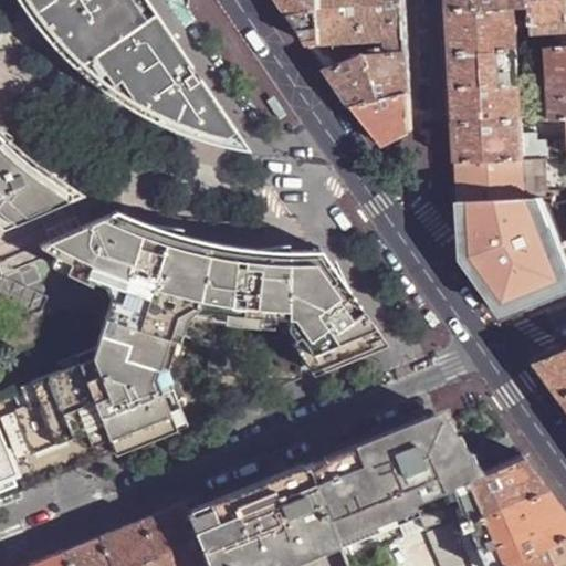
[(146,0),(21,0),(30,12),(75,64),(112,93),(173,126),(222,142),(238,133),(146,0)]
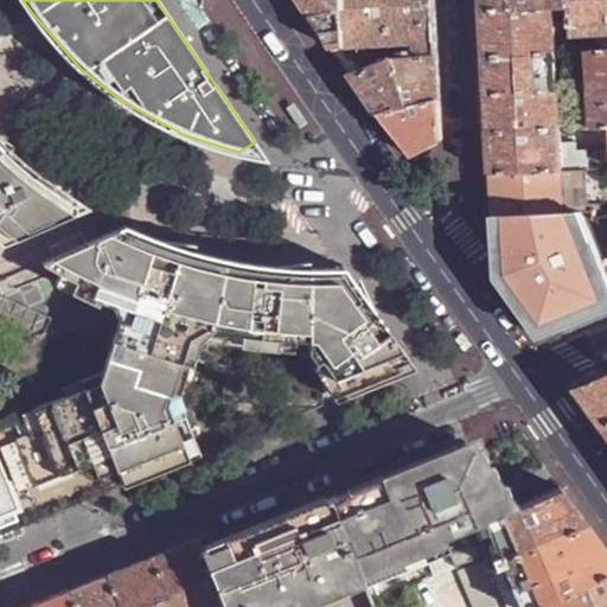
[(300,0),(334,49),(346,48),(343,0),(300,0)]
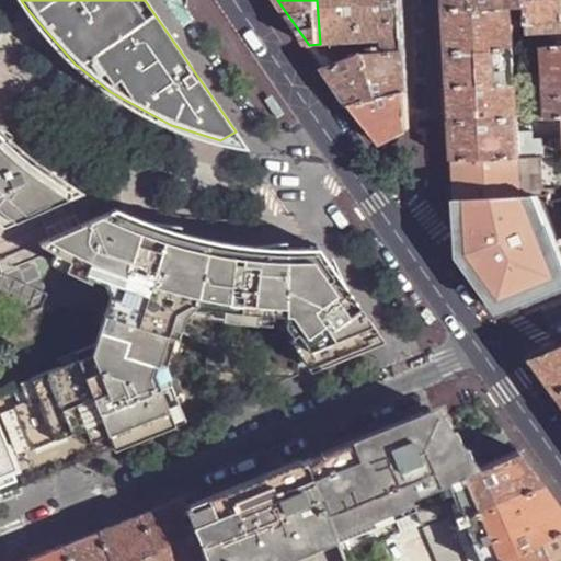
[(317,0),(320,44),(323,44),(361,42),(357,0),(317,0)]
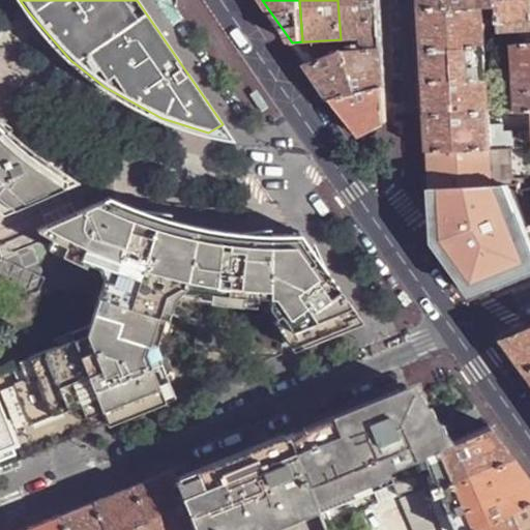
[(337,0),(341,39),(361,38),(364,50),(382,49),(379,0),(337,0)]
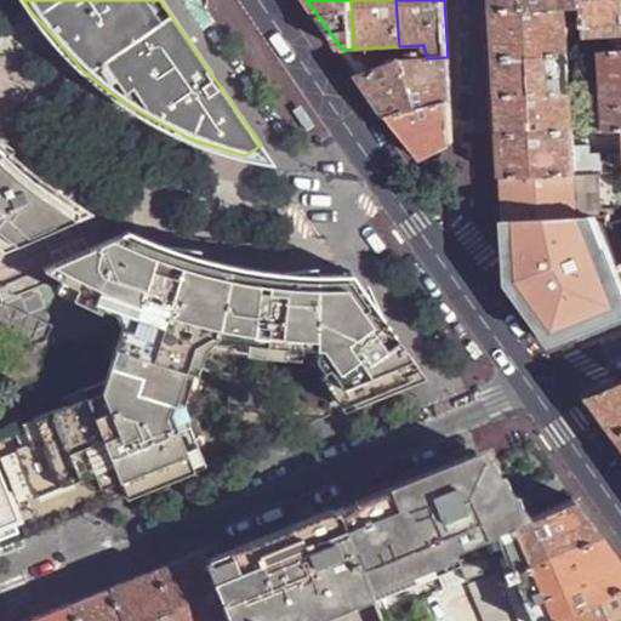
[(493,0),(494,12),(565,10),(584,9),(582,0),(493,0)]
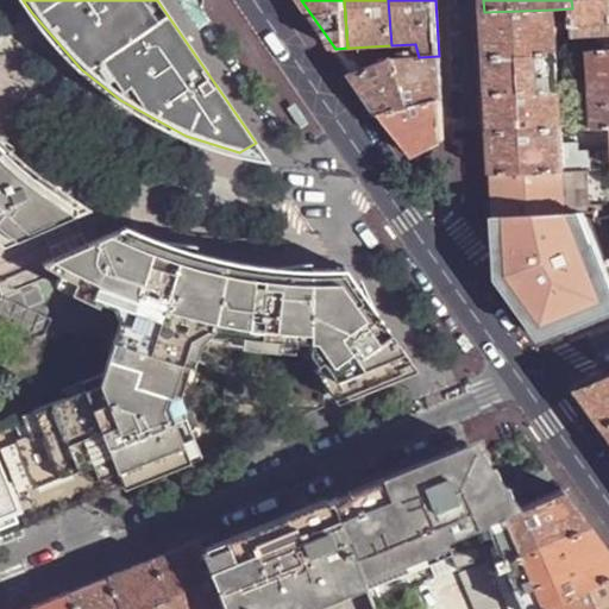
[(608,0),(571,0),(572,8),(573,36),(608,33),(608,0)]
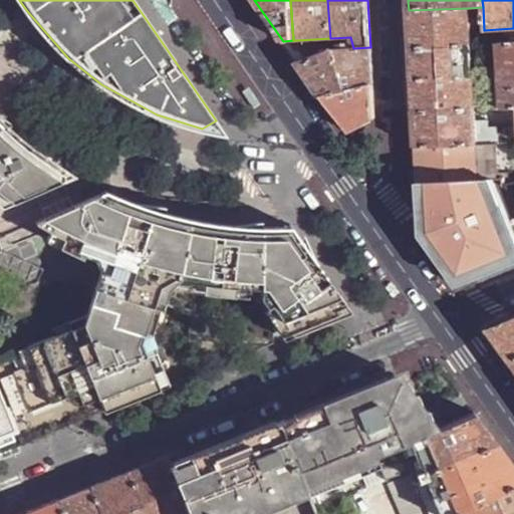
[(468,8),(409,10),(410,32),(411,48),(470,45),(468,8)]
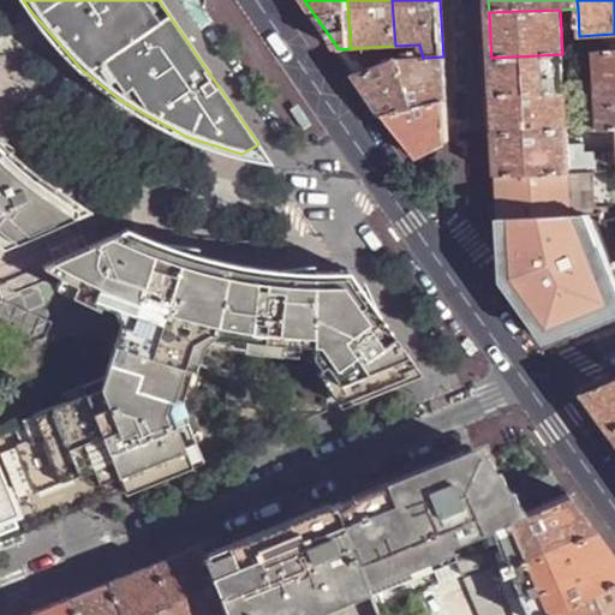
[(419,45),(395,46),(398,53),(399,59),(423,58),(419,45)]
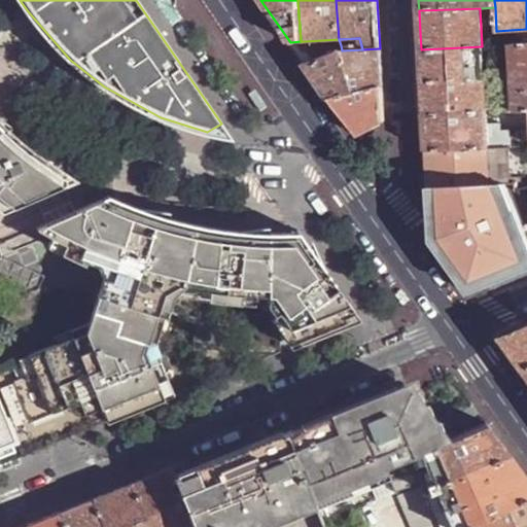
[(300,57),(305,65),(317,61),(316,60),(310,50),(304,41),(301,41),(290,42),(300,57)]
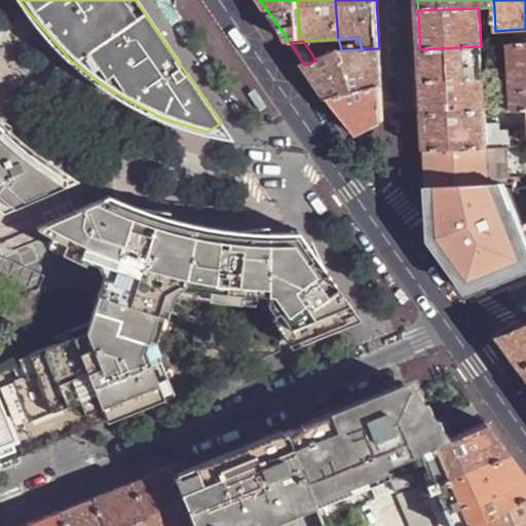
[(525,43),(520,44),(510,45),(513,110),(525,109),(525,43)]
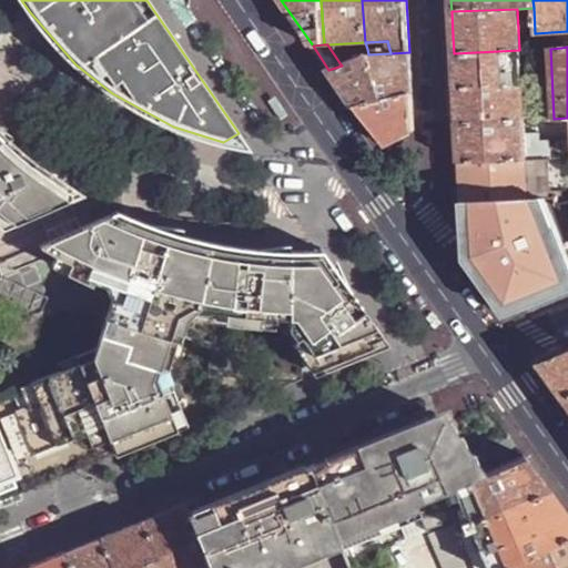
[(367,49),(334,54),(341,64),(368,54),(367,49)]
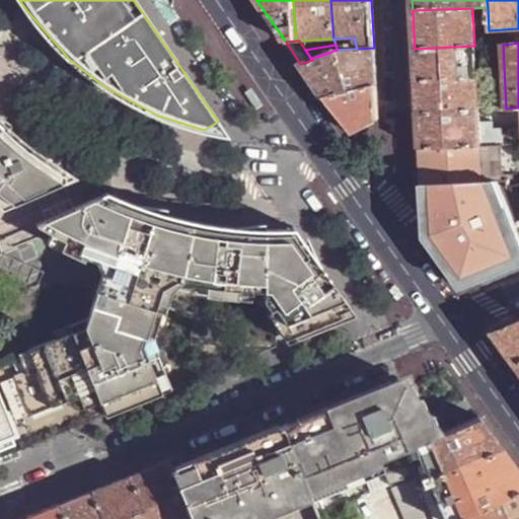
[(474,46),(415,49),(415,68),(416,82),(476,78),(474,46)]
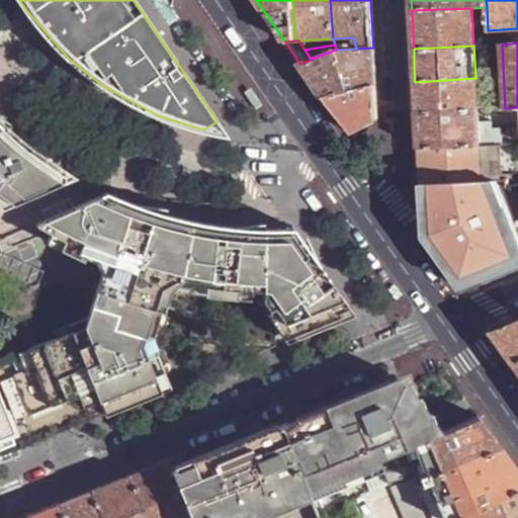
[(374,62),(373,48),(356,49),(336,50),(347,91),(375,86),(374,62)]
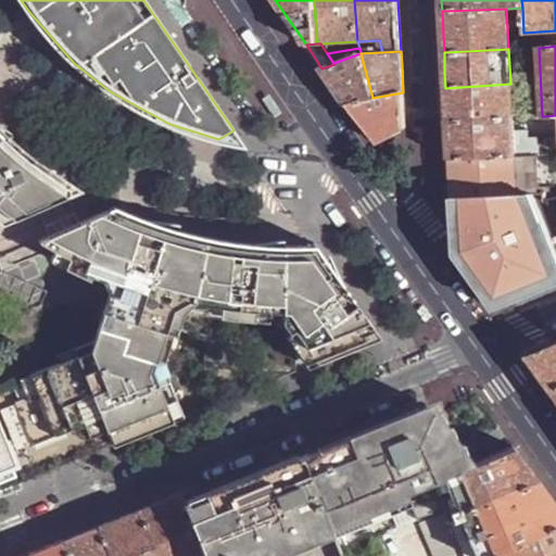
[(335,64),(321,68),(336,89),(346,104),(373,98),(361,53),(333,63),(335,64)]
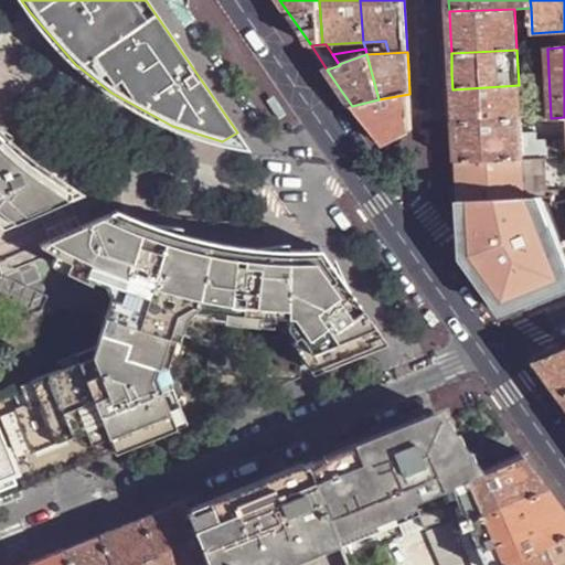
[(519,85),(452,89),(454,109),(455,123),(521,119),(519,85)]
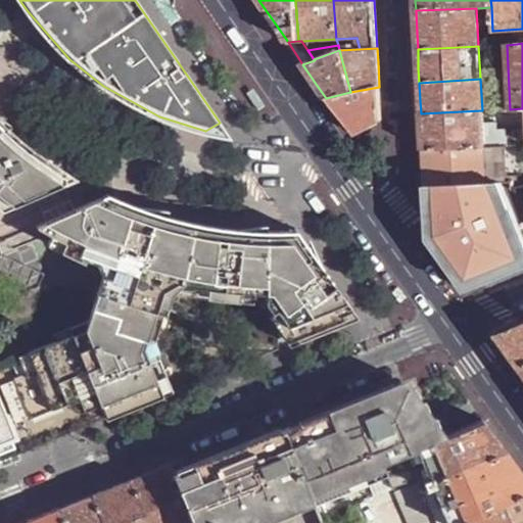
[(350,92),(326,98),(353,134),(381,121),(380,100),(379,87),(350,92)]
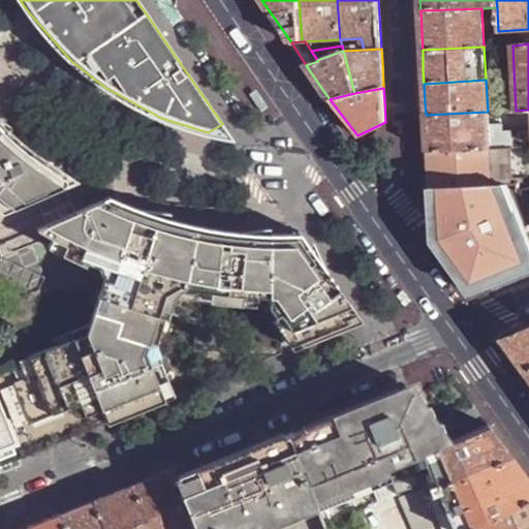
[(488,112),(426,115),(427,135),(427,151),(473,149),(484,149),(490,148),(488,112)]
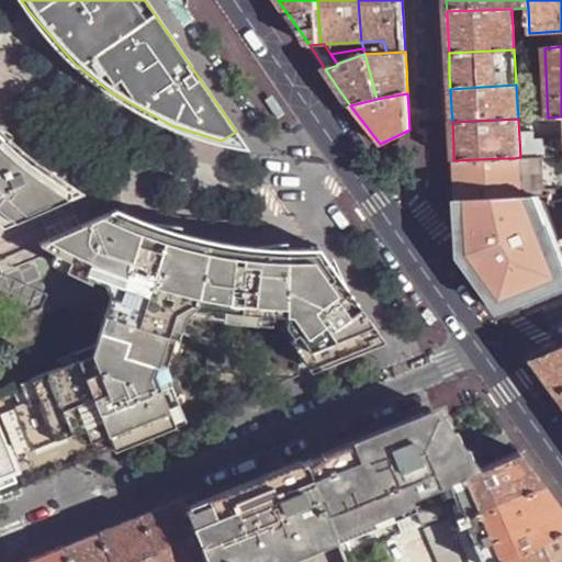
[(0,216),(7,223),(81,190),(48,169),(31,156),(14,143),(0,128),(0,216)]
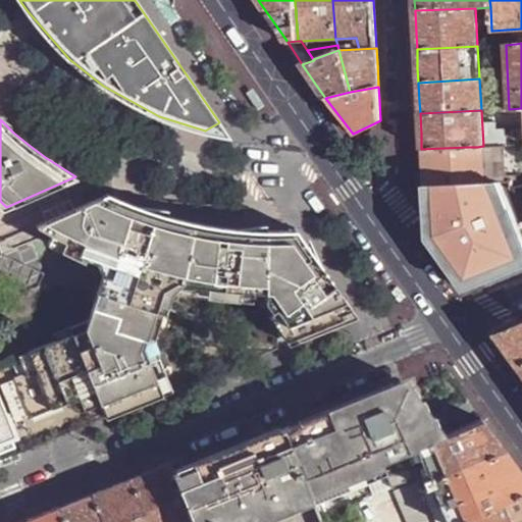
[(227,135),(219,122),(205,131),(220,134),(227,135)]
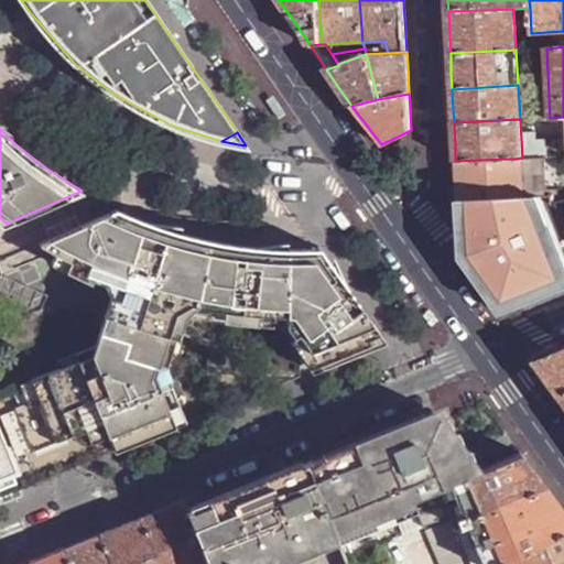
[(546,140),(535,140),(537,158),(548,156),(546,140)]
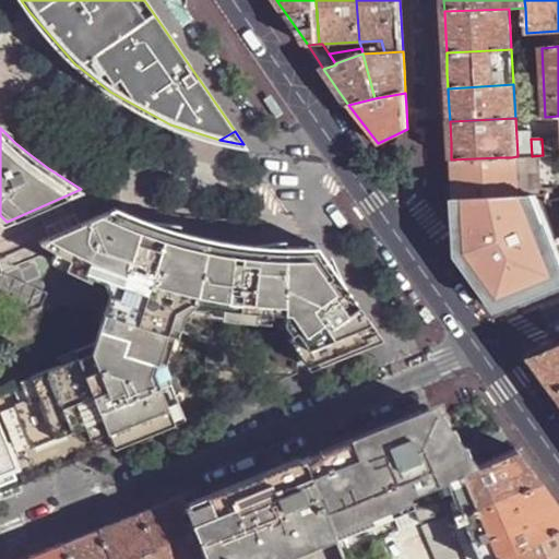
[(511,157),(500,157),(502,197),(523,195),(535,194),(556,194),(555,155),(543,155),(532,156),(518,156),(511,157)]
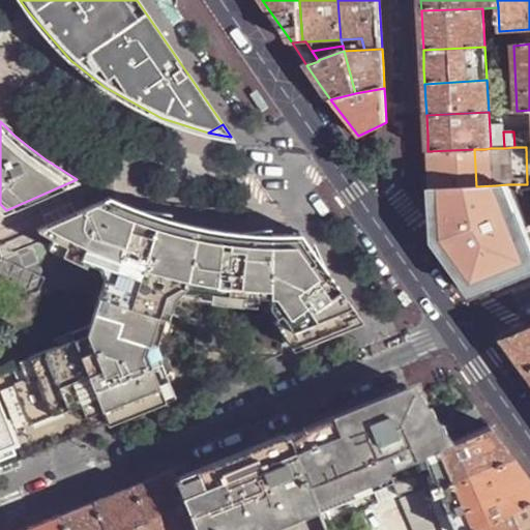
[(474,149),(428,151),(429,173),(430,188),(441,187),(476,186),(474,149)]
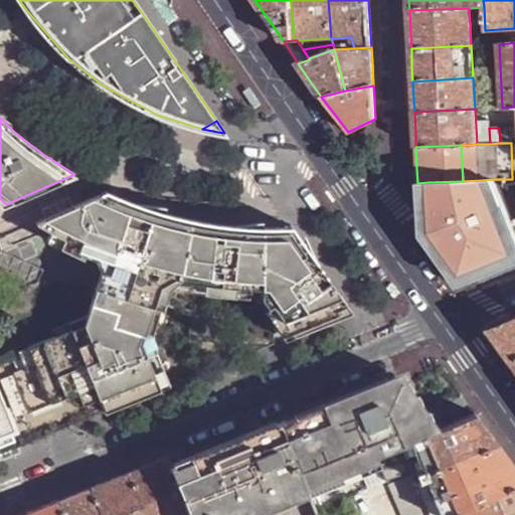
[(493,179),(482,180),(490,200),(500,196),(493,179)]
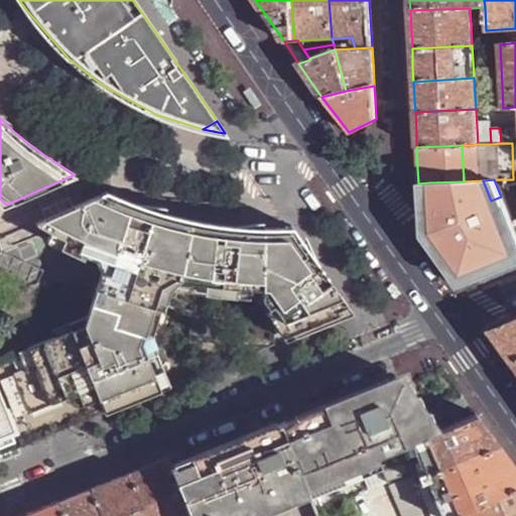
[(464,181),(429,182),(430,201),(420,205),(421,236),(452,278),(468,272),(473,282),(514,266),(510,256),(515,253),(515,234),(501,197),(491,201),(483,180),(464,181)]
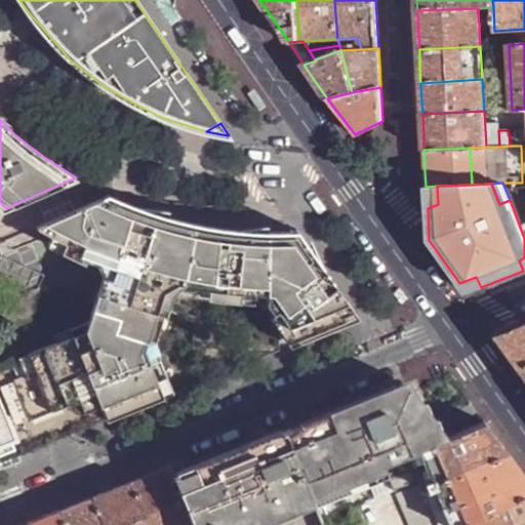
[(437,186),(426,187),(428,208),(438,204),(437,186)]
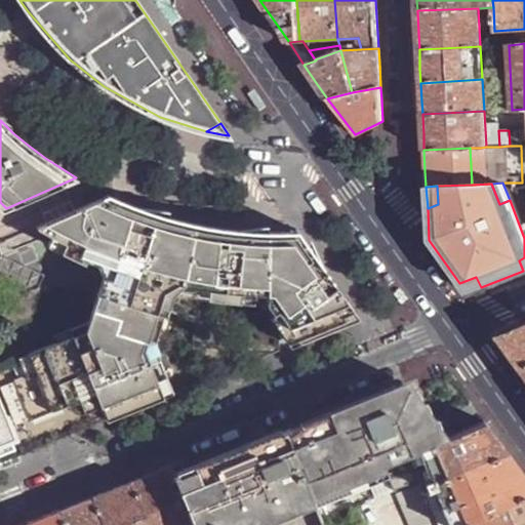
[(110,195),(89,204),(92,205),(102,210),(121,218),(146,228),(173,236),(193,240),(201,242),(231,246),(259,248),(269,248),(289,248),(344,325),(359,319),(296,232),(288,232),(260,232),(233,230),(205,226),(177,219),(151,211),(134,206),(121,200),(110,195)]
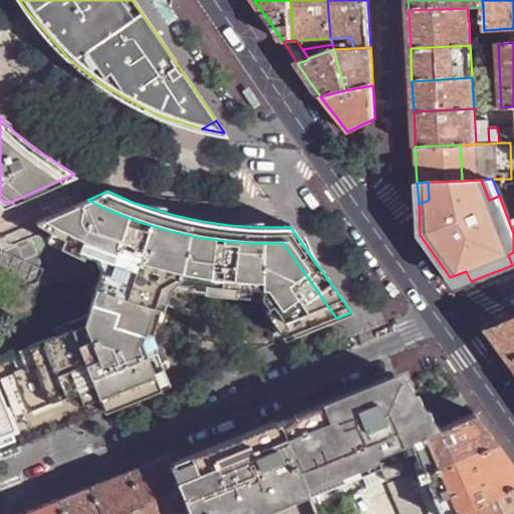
[(0,391),(22,444),(58,430),(161,389),(146,349),(164,274),(190,280),(221,285),(252,287),(262,287),(262,289),(294,334),(336,318),(283,243),(263,243),(254,243),(226,241),(197,237),(189,235),(170,231),(143,223),(118,214),(99,206),(90,201),(87,200),(34,223),(42,228),(69,242),(97,255),(105,258),(80,324),(0,357),(0,391)]
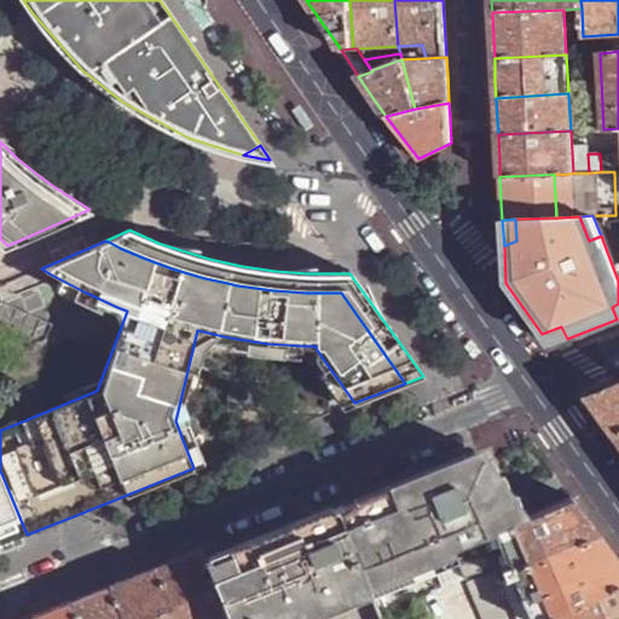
[(561,327),(542,334),(550,346),(567,339),(561,327)]
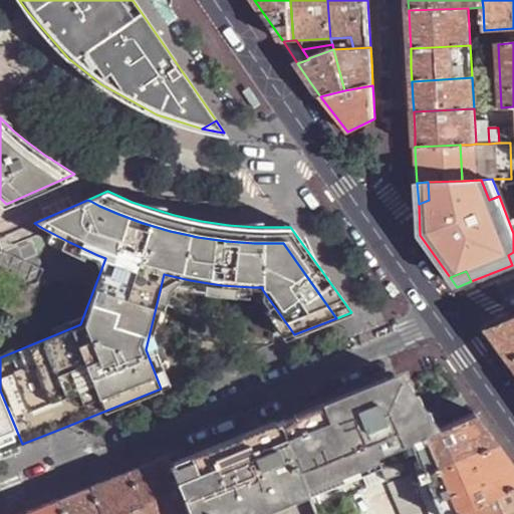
[(513,316),(488,327),(513,360),(513,316)]
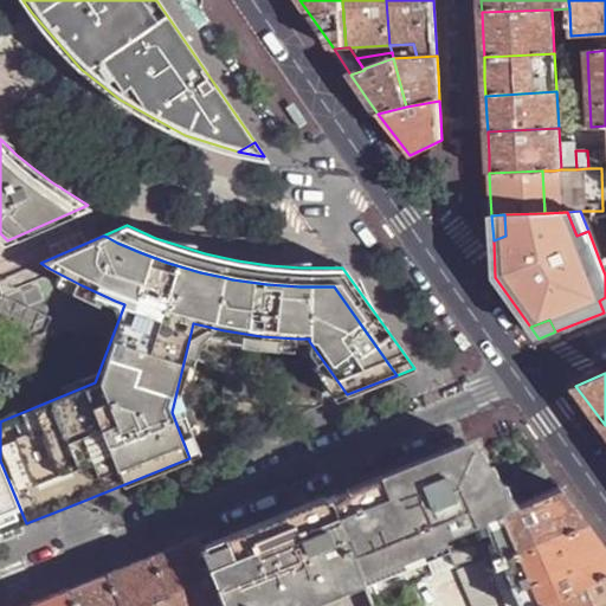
[(442,452),(331,497),(371,598),(483,553),(471,523),(483,519),(508,508),(498,484),(494,487),(487,469),(483,471),(475,451),(445,463),(442,452)]
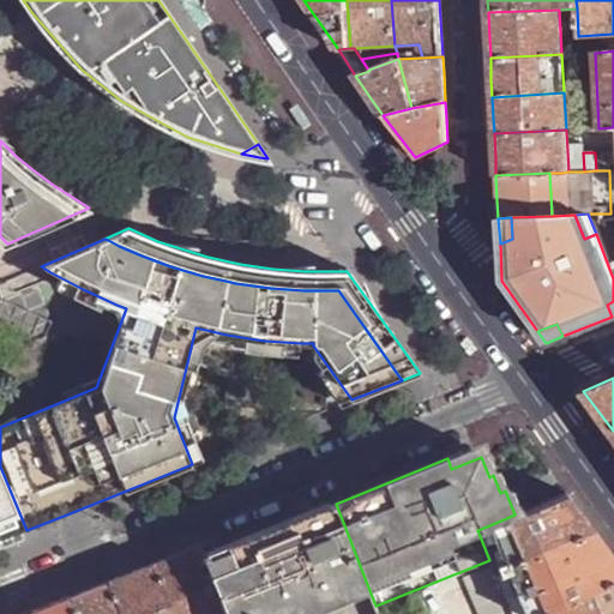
[(26,530),(0,467),(0,542),(26,531),(26,530)]
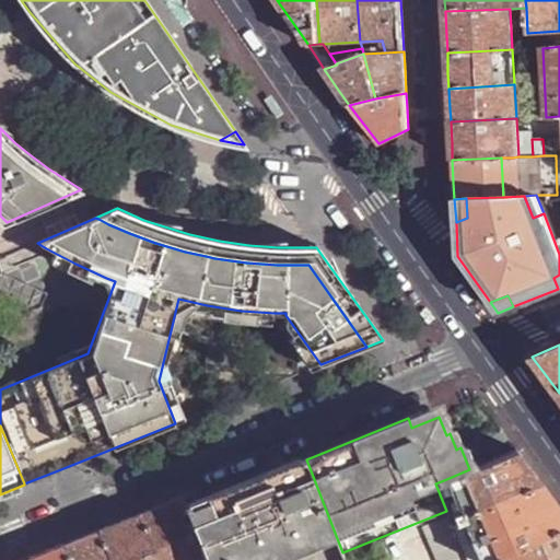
[(529,465),(518,450),(476,467),(469,469),(446,479),(459,510),(463,516),(541,482),(529,465)]
